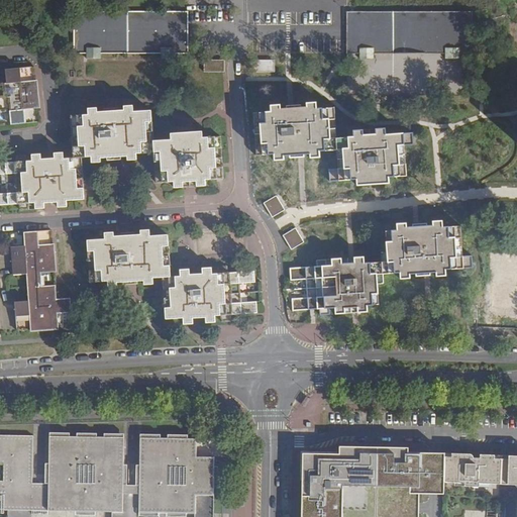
[(188,11),(75,11),(74,54),(87,54),(87,60),(101,60),(101,54),(162,54),(162,60),(175,60),(175,54),(189,54),(188,33),(188,11)]
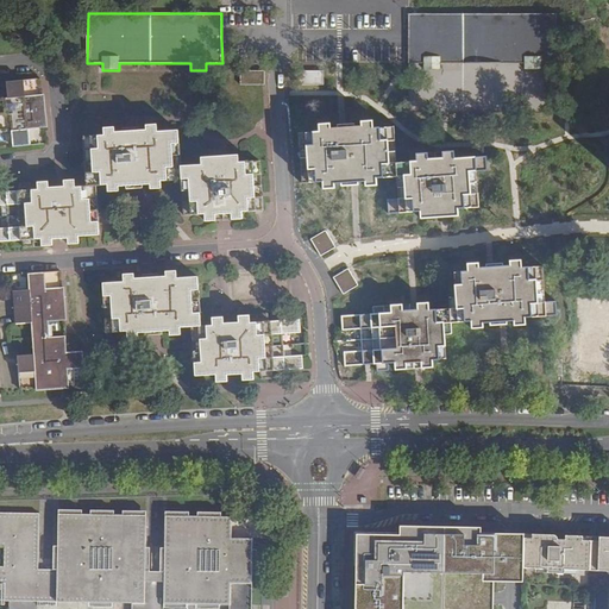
[(484,70),(484,63),(440,62),(439,69),(453,69),(452,75),(464,75),(465,69),(484,70)]
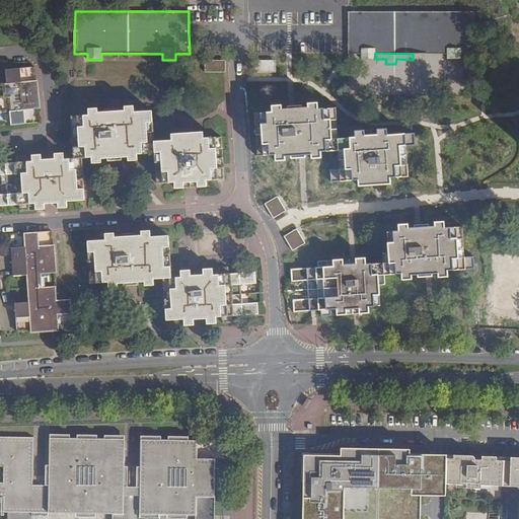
[(206,60),(206,72),(218,72),(225,72),(226,60),(206,60)]
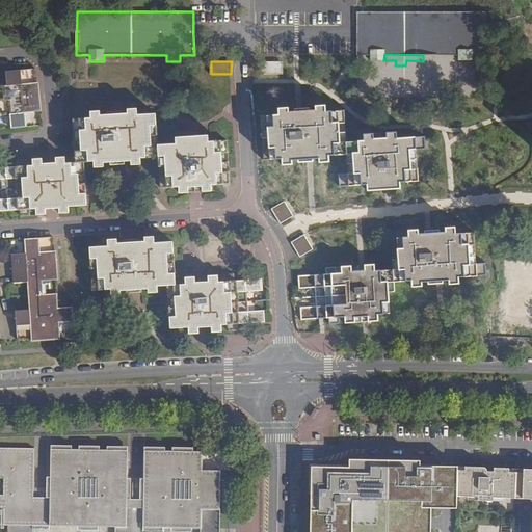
[(283,62),(262,62),(262,74),(283,74),(283,62)]
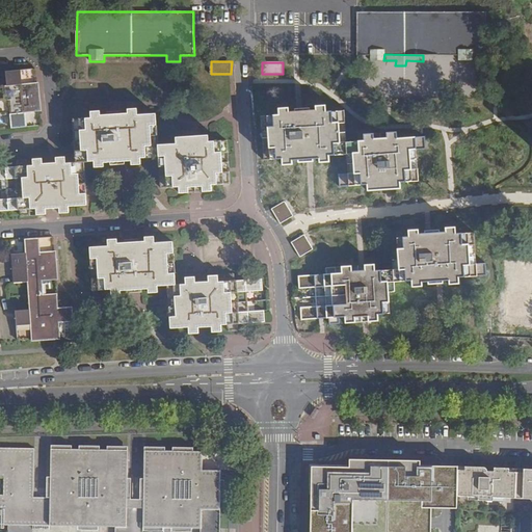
[(464,79),(473,74),(466,63),(457,69),(464,79)]
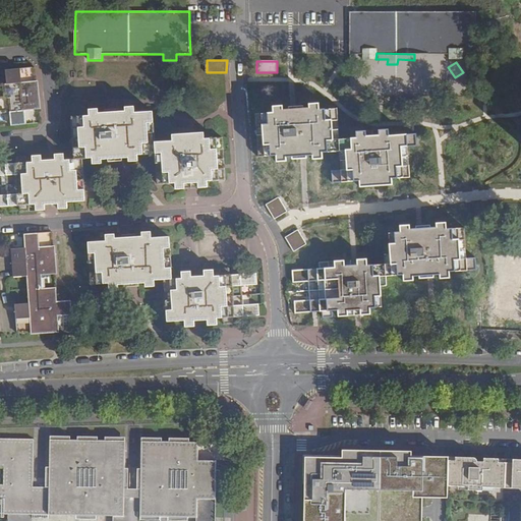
[(0,113),(10,113),(11,125),(41,122),(36,69),(6,72),(7,84),(0,84),(0,113)]
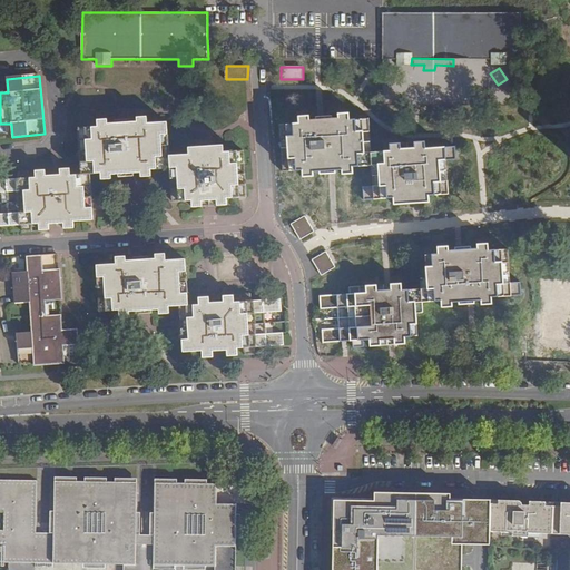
[(308,85),(290,85),(290,96),(291,97),(292,98),(292,99),(294,101),(296,101),(297,102),(300,102),(302,102),(303,101),(304,101),(305,100),(306,99),(307,98),(308,97),(308,96),(310,94),(308,85)]
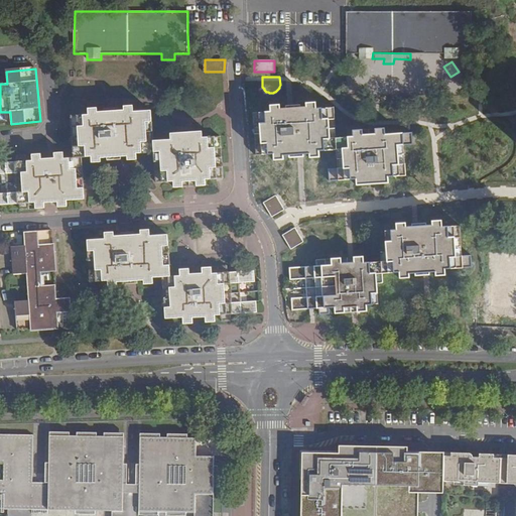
[(337,149),(336,138),(331,138),(329,108),(316,108),(316,103),(306,104),(306,107),(292,108),(280,109),(280,105),(271,106),(271,112),(259,113),(259,117),(253,117),(256,155),(274,154),(274,159),(283,159),(283,155),(290,154),(303,154),(309,153),(309,158),(319,157),(319,151),(337,149)]
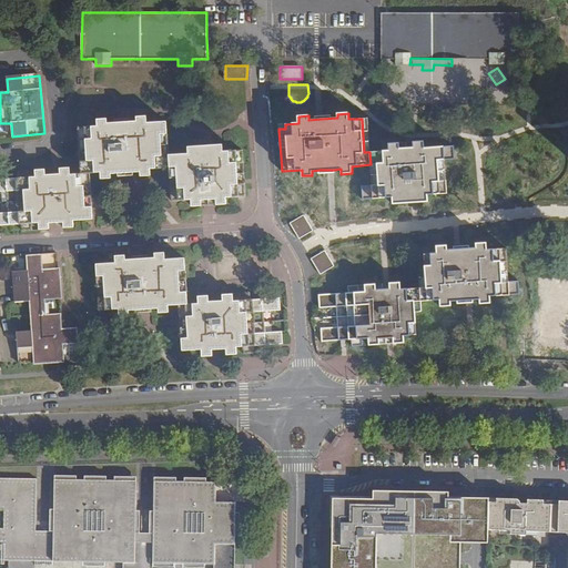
[(226,198),(245,196),(243,150),(224,151),(224,144),(188,146),(189,154),(169,155),(166,121),(146,122),(146,117),(137,118),(137,121),(108,123),(107,119),(98,120),(98,125),(78,128),(81,174),(70,175),(70,168),(60,169),(60,174),(46,175),(46,170),(36,170),(36,178),(28,178),(28,170),(18,171),(18,179),(0,179),(0,192),(8,192),(9,212),(0,213),(0,225),(22,224),(22,231),(32,231),(32,223),(39,223),(39,230),(49,230),(49,223),(63,222),(64,229),(73,227),(73,220),(93,219),(90,173),(100,172),(101,179),(111,179),(111,174),(140,172),(141,176),(151,175),(150,170),(169,168),(172,201),(191,200),(192,206),(227,204),(226,198)]
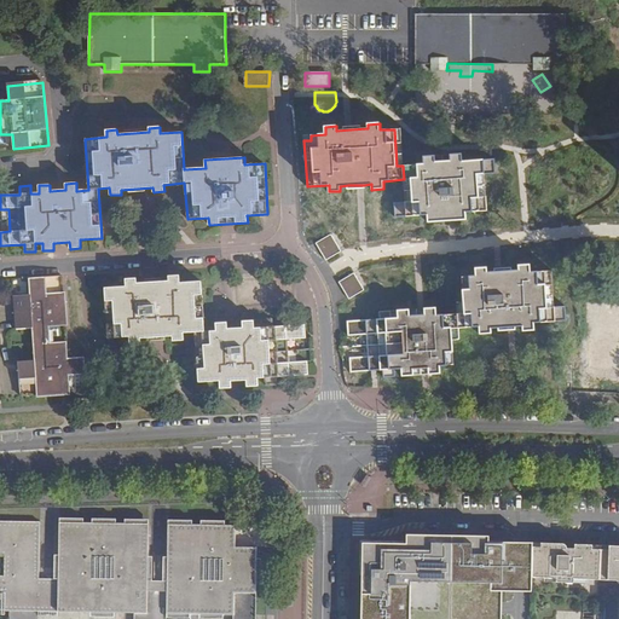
[(424,163),(403,166),(404,179),(405,203),(395,203),(397,217),(428,214),(428,221),(439,221),(439,215),(453,214),(455,220),(467,219),(466,213),(486,210),(484,173),(495,173),(493,158),(462,161),(462,155),(451,155),(451,160),(435,161),(435,157),(424,157),(424,163)]
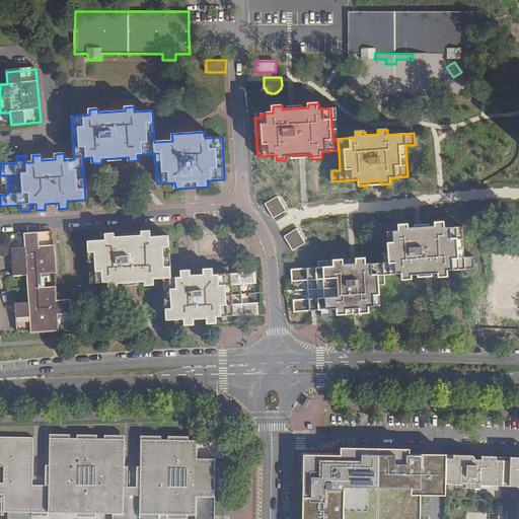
[(491,138),(479,143),(483,149),(494,144),(491,138)]
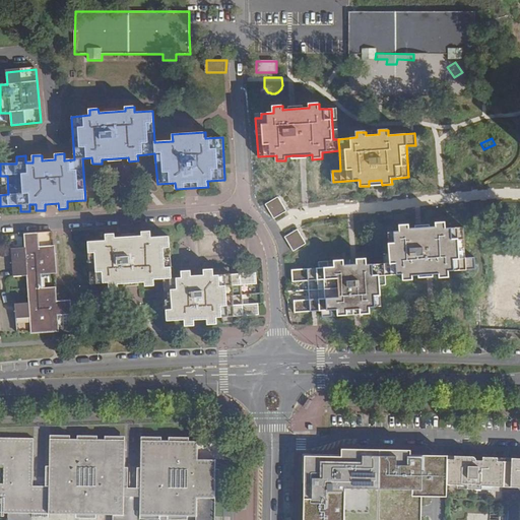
[(448,271),(475,269),(475,257),(465,258),(464,228),(446,229),(446,222),(436,223),(437,226),(430,226),(416,228),(409,229),(409,224),(399,225),(400,232),(388,233),(390,263),(385,263),(385,275),(402,274),(403,280),(412,279),(412,275),(419,274),(433,274),(439,273),(440,277),(449,277),(448,271)]
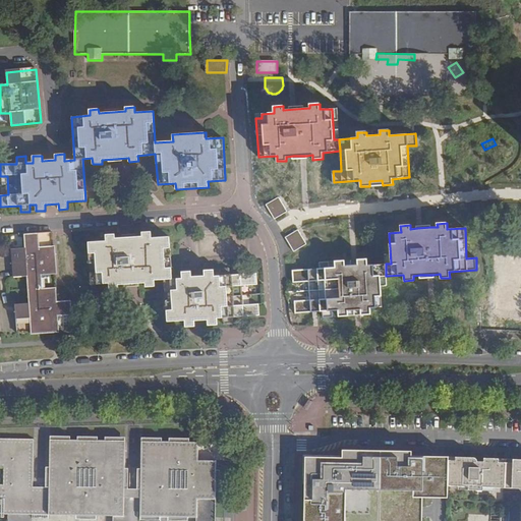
[(251,285),(250,274),(229,275),(229,269),(220,270),(220,276),(214,276),(214,270),(205,271),(204,276),(191,277),(191,271),(182,272),(182,278),(172,279),(170,237),(152,238),(151,232),(141,233),(141,237),(115,238),(115,234),(105,235),(106,241),(88,242),(91,285),(108,284),(109,290),(118,289),(118,285),(145,283),(146,287),(155,287),(154,281),(164,280),(167,322),(185,321),(185,327),(194,327),(194,321),(208,320),(208,326),(217,325),(217,319),(224,317),(224,325),(232,324),(232,317),(255,316),(254,304),(243,305),(242,285),(251,285)]
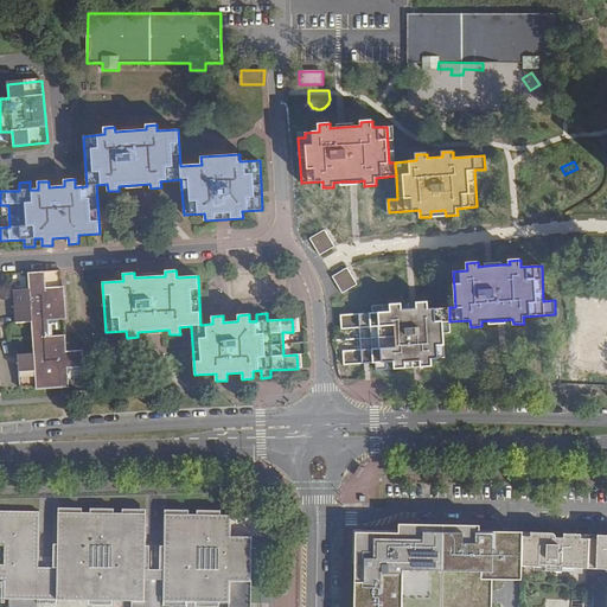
[(64,287),(63,287),(62,272),(29,274),(30,289),(13,291),(16,324),(32,321),(34,355),(18,356),(20,389),(37,388),(37,390),(69,388),(69,385),(85,384),(83,351),(66,352),(64,320),(66,319),(64,287)]
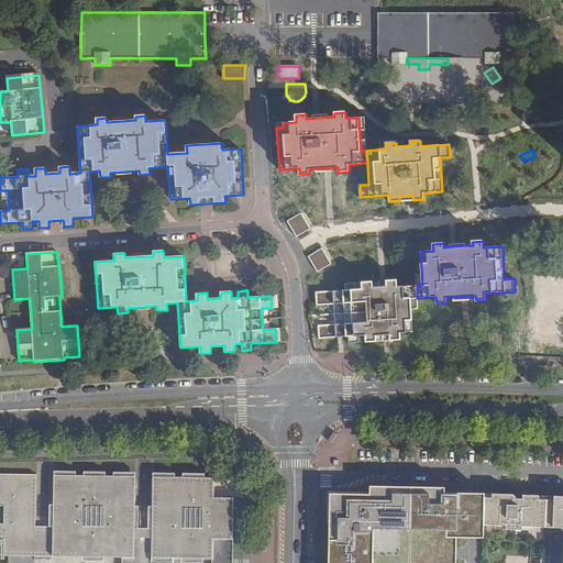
[(418,309),(417,298),(417,285),(397,286),(397,279),(387,280),(387,286),(383,286),(373,287),(373,282),(362,282),(363,289),(316,293),(317,305),(333,304),(335,324),(319,326),(319,338),(351,335),(352,342),(359,341),(357,335),(365,335),(366,341),(376,341),(376,334),(390,333),(390,340),(401,339),(400,332),(412,331),(411,309),(418,309)]
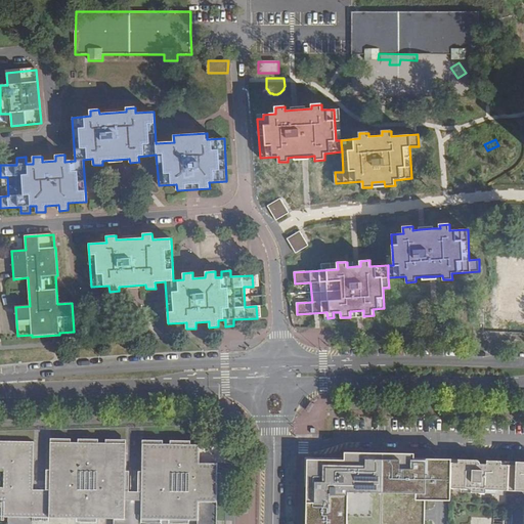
[(214,523),(215,488),(222,488),(223,470),(218,470),(218,461),(201,461),(201,441),(191,441),(191,438),(171,437),(171,441),(164,440),(164,437),(144,437),(144,467),(139,467),(138,487),(130,487),(130,467),(126,467),(127,436),(105,436),(105,440),(99,440),(99,436),(79,436),(79,440),(71,439),(71,436),(51,436),(51,466),(46,466),(46,485),(34,485),(34,439),(0,438),(0,501),(2,503),(2,518),(112,519),(112,523),(214,523)]
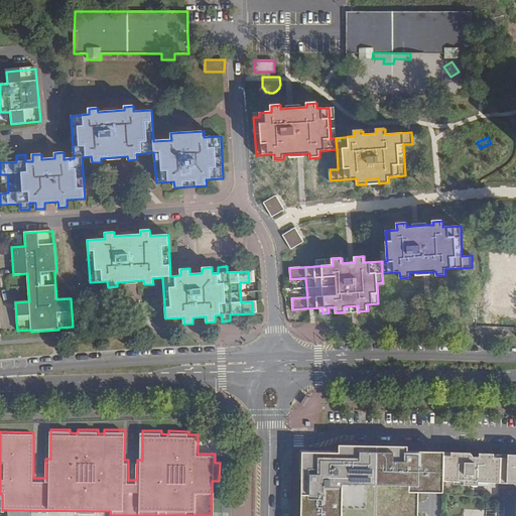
[(443,479),(444,454),(425,454),(425,449),(394,448),(387,452),(385,447),(340,447),(338,453),(313,453),(302,465),(300,515),(355,515),(357,471),(390,472),(390,483),(425,484),(425,479),(443,479)]
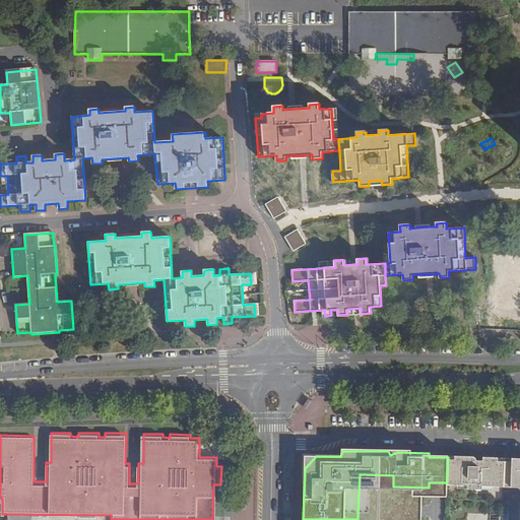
[(519,458),(512,458),(512,461),(497,460),(497,457),(482,457),(482,459),(474,459),(474,456),(453,455),(453,457),(448,457),(447,482),(447,483),(467,485),(467,489),(482,489),(483,485),(519,486),(519,458)]
